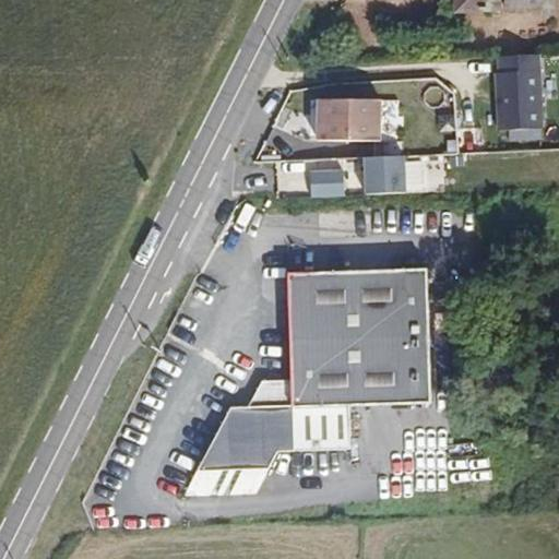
[(500,0),(449,0),(450,13),(501,10),(500,0)]
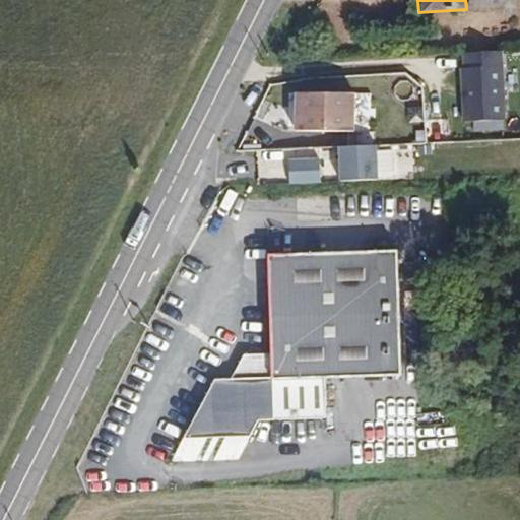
[(505,121),(502,50),(460,52),(464,123),(505,121)]
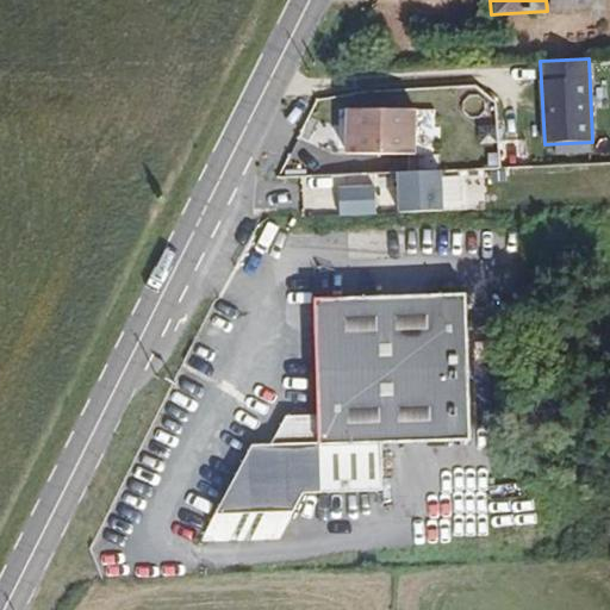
[(344,159),(416,155),(414,107),(342,111),(344,159)]
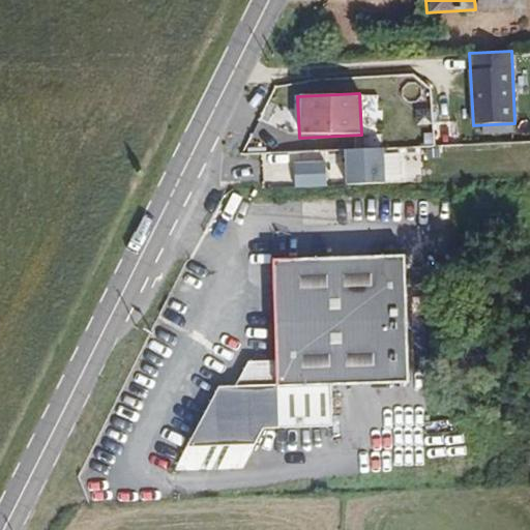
[(384,183),(383,148),(343,150),(345,185),(384,183)]
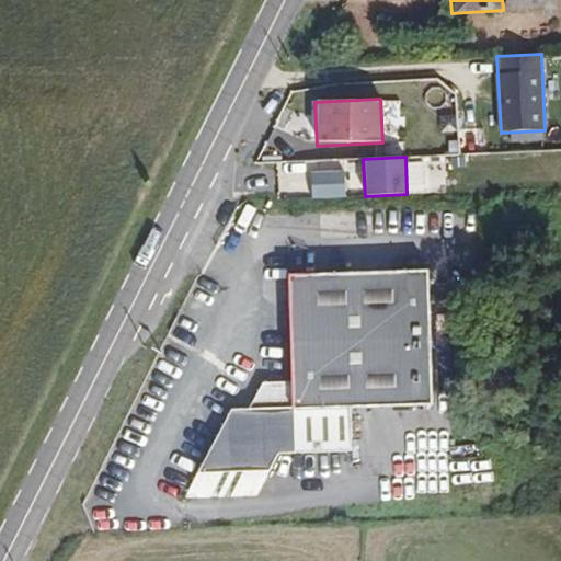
[(426,268),(286,272),(290,382),(260,388),(248,408),(232,409),(185,497),(255,494),(279,453),(351,448),(351,407),(431,401),(426,268)]
